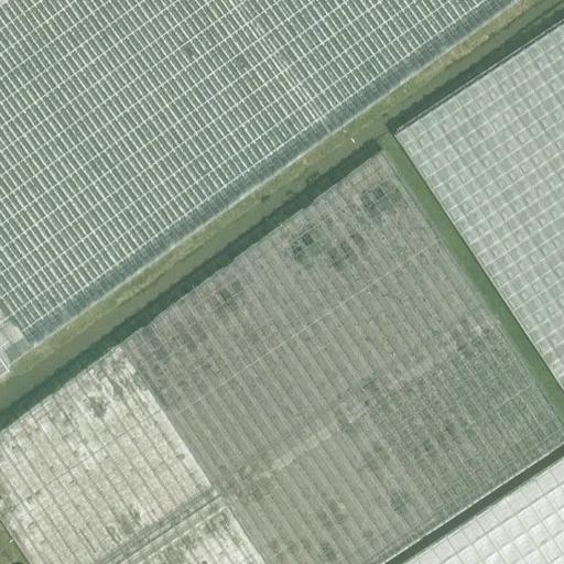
[(0,0),(0,350),(11,367),(521,0),(0,0)]
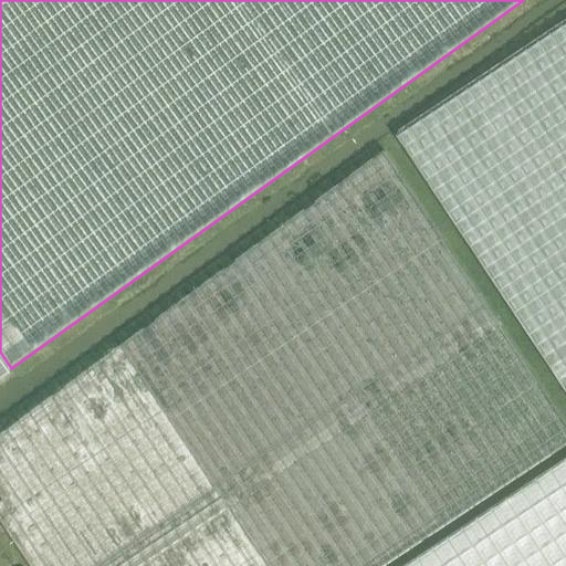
[(565,22),(398,136),(565,388),(565,22)]
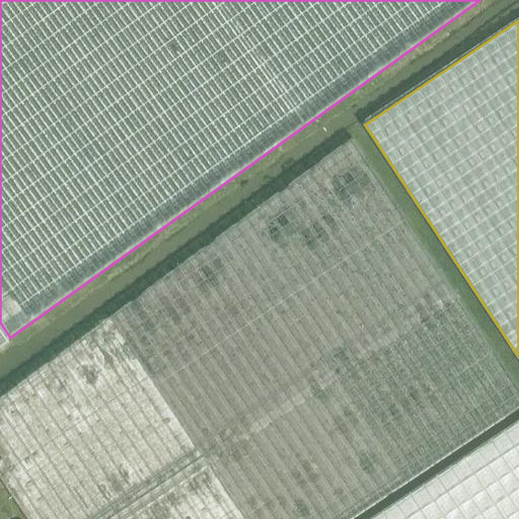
[(0,474),(29,518),(351,518),(518,406),(518,386),(354,140),(0,399),(0,451),(4,458),(0,460),(0,474)]
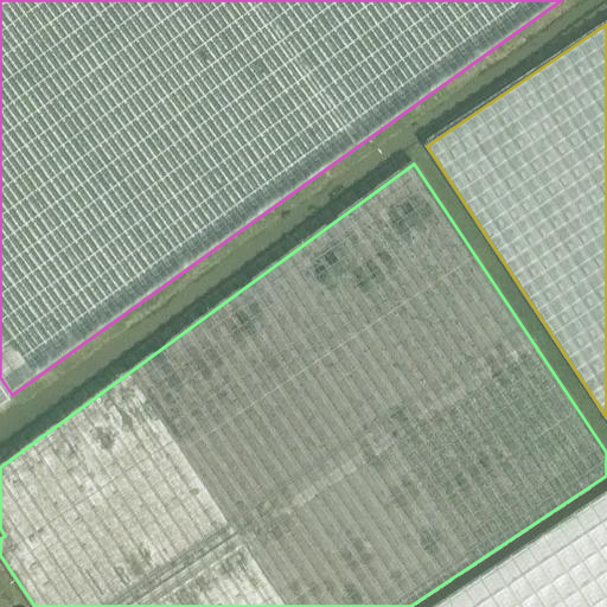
[(0,404),(12,396),(10,393),(0,377),(0,404)]
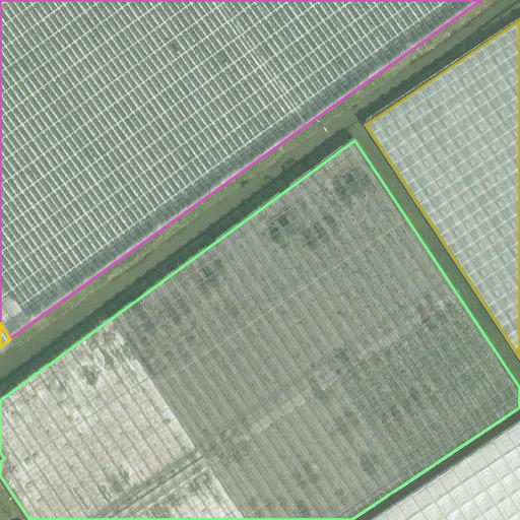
[(519,519),(519,421),(371,519),(519,519)]
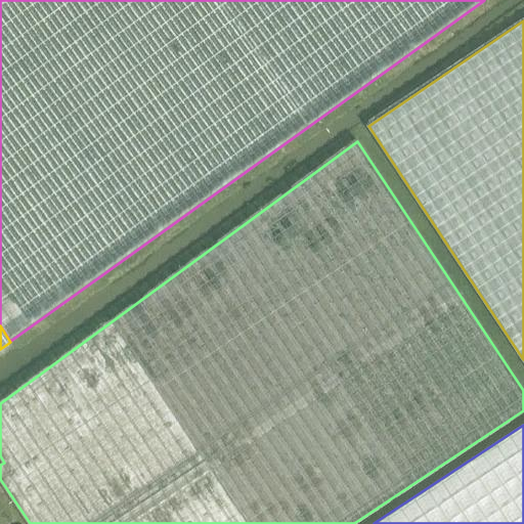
All buildings are outlined.
